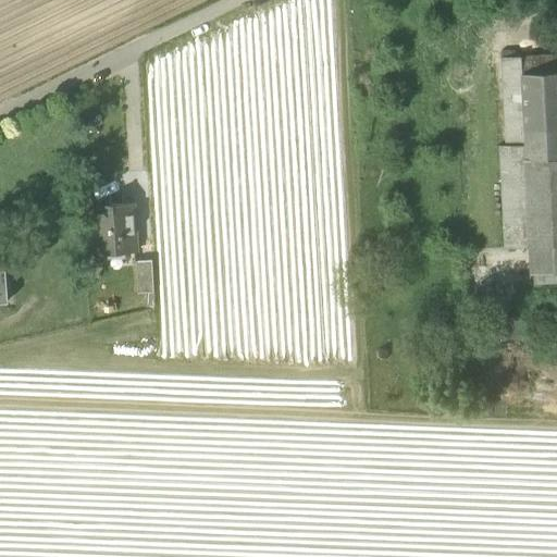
[(556,54),(520,57),(521,75),(556,72),(556,54)]
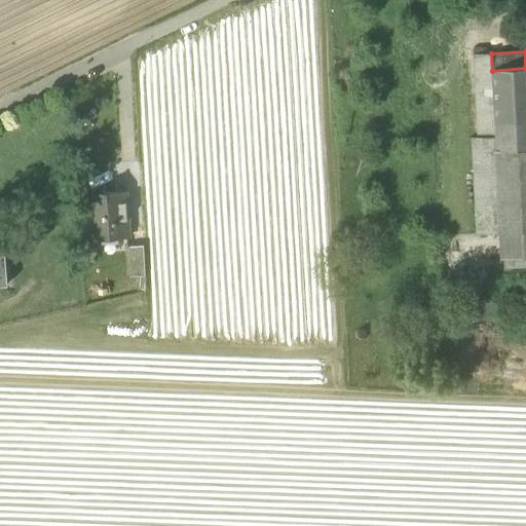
[(474,54),(478,138),(495,137),(492,71),(491,53),(486,54),(474,54)]
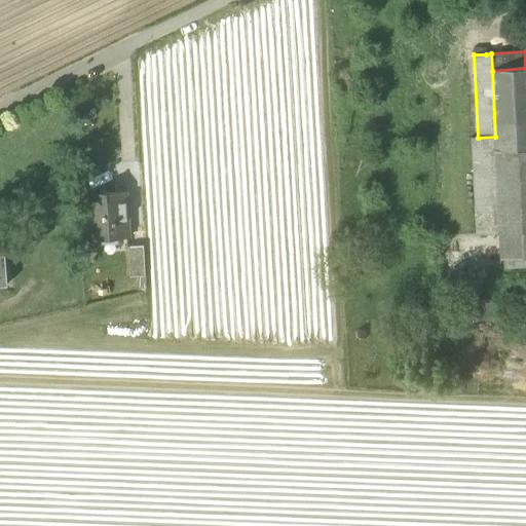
[(525,68),(492,71),(495,137),(496,151),(525,149),(525,68)]
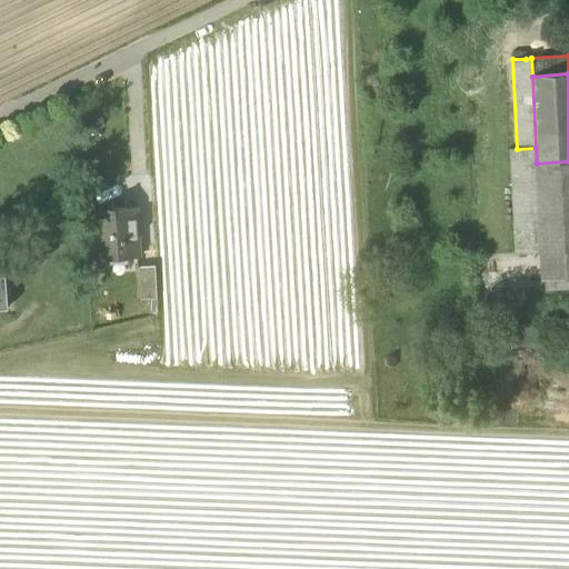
[(537,163),(536,148),(517,149),(510,149),(516,256),(540,255),(537,191),(538,191),(537,163)]
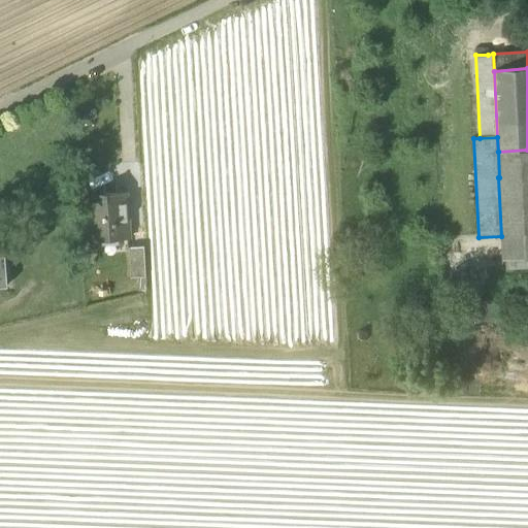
[(527,150),(498,152),(499,177),(527,175),(527,150)]
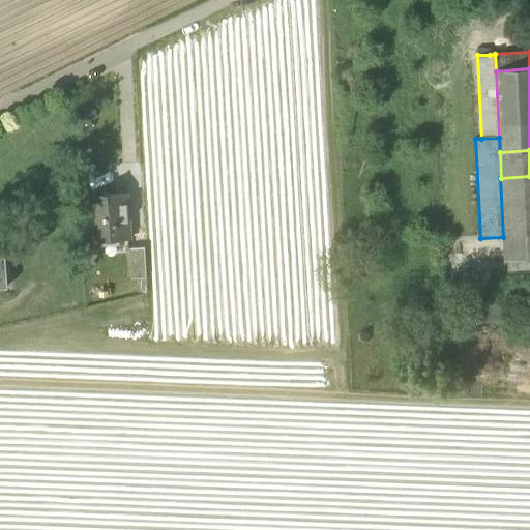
[(529,258),(529,176),(501,178),(500,178),(503,237),(505,260),(506,260),(529,258)]
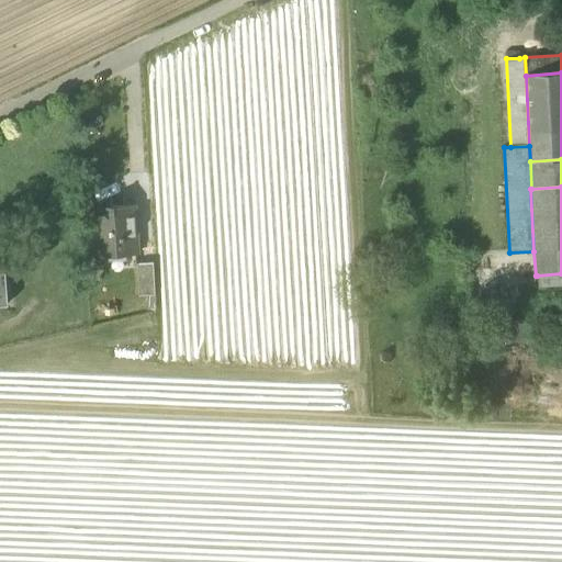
[(96,213),(99,257),(136,255),(133,204),(112,205),(112,212),(96,213)]
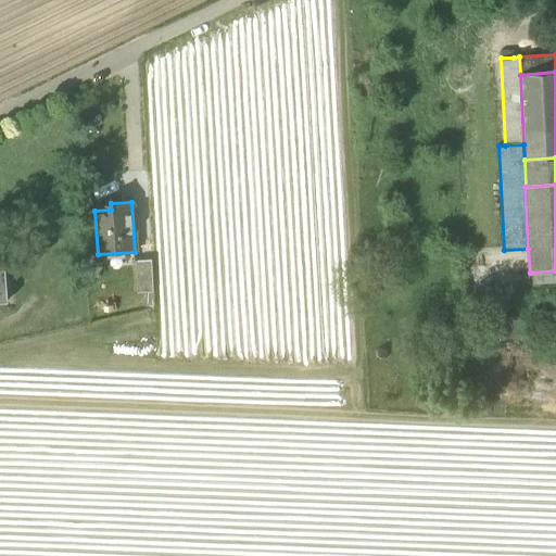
[(137,260),(139,293),(153,292),(151,260),(137,260)]
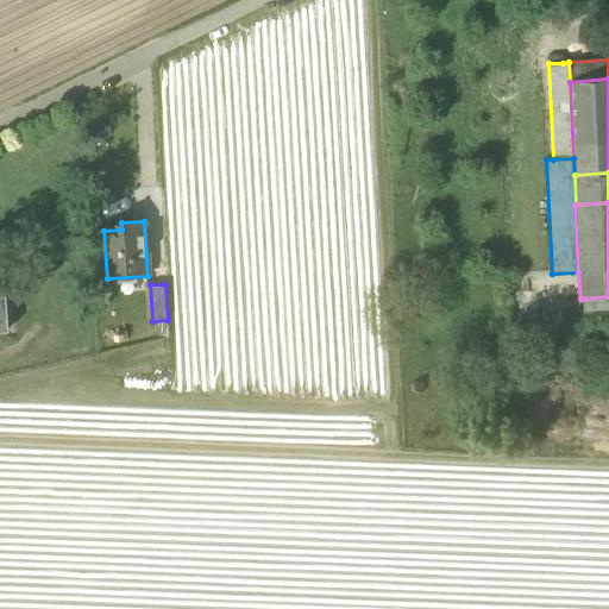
All buildings are outlined.
